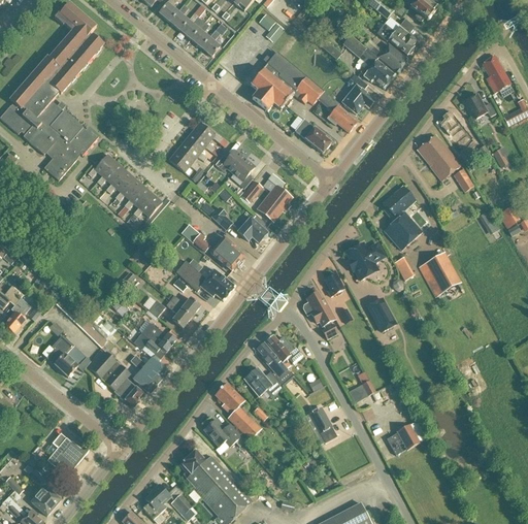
[(169,0),(159,12),(169,22),(178,11),(172,6),(177,0),(169,0)]
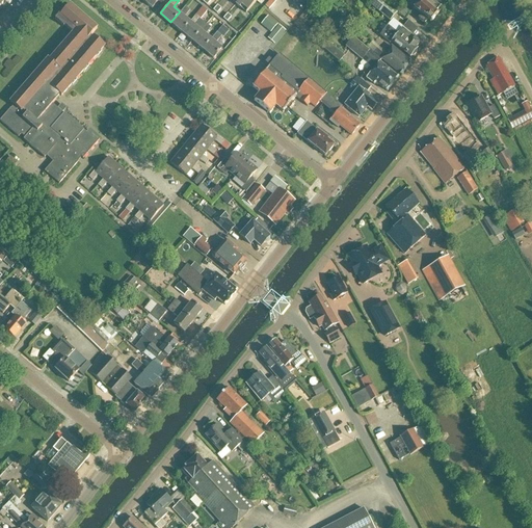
[(236,0),(235,1),(240,5),(241,3),(247,8),(255,0),(236,0)]
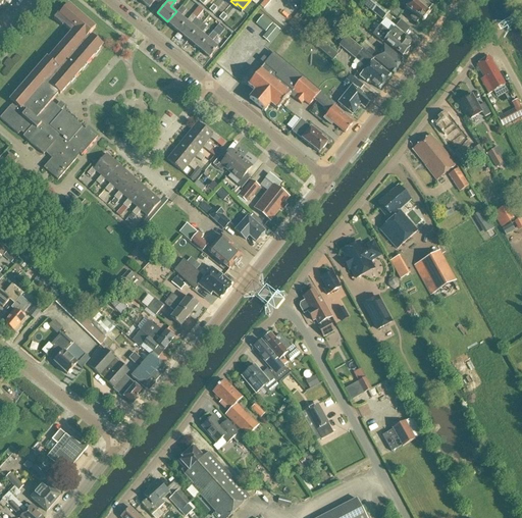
[(382,18),(388,11),(375,0),(365,0),(363,2),(382,18)]
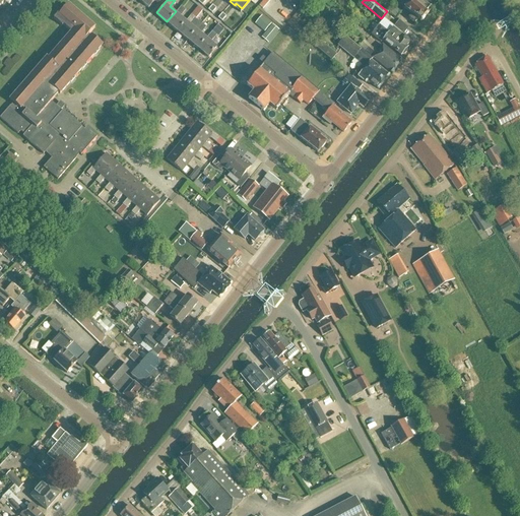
[(420,20),(433,6),(425,0),(409,0),(404,6),(411,12),(408,16),(414,20),(417,17),(420,20)]
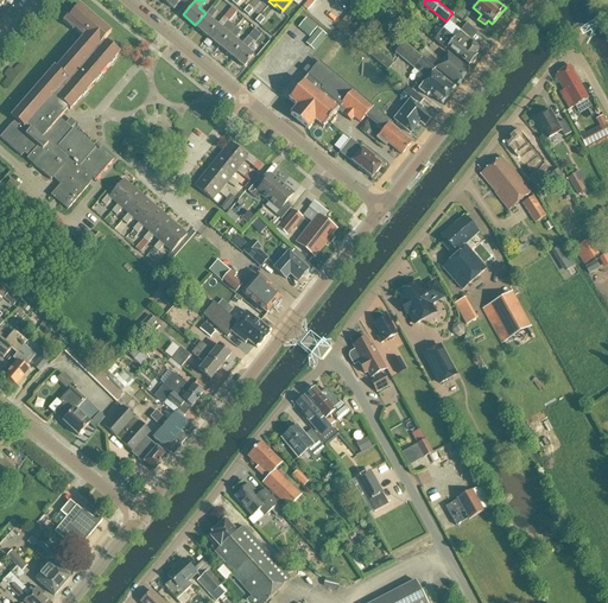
[(70,107),(120,50),(105,37),(111,30),(80,2),(69,14),(68,13),(62,19),(73,27),(74,26),(83,35),(56,65),(55,64),(12,113),(16,116),(0,133),(0,134),(21,153),(24,150),(29,153),(26,156),(51,177),(55,172),(63,178),(50,192),(68,207),(94,177),(95,178),(114,157),(101,145),(99,147),(74,126),(73,127),(59,116),(69,106),(70,107)]
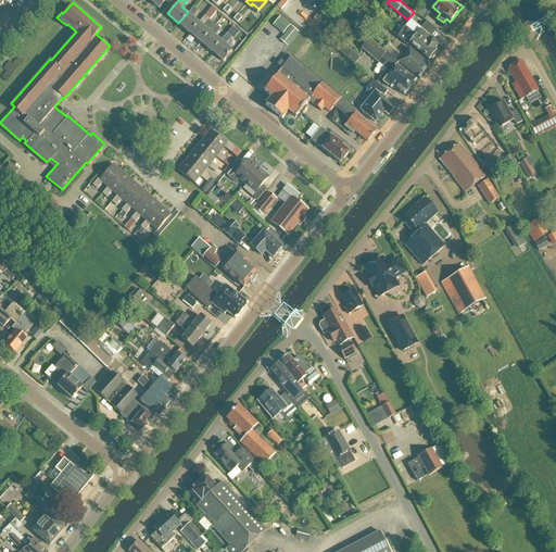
[(414,9),(424,16),(428,11),(419,3),(414,9)]
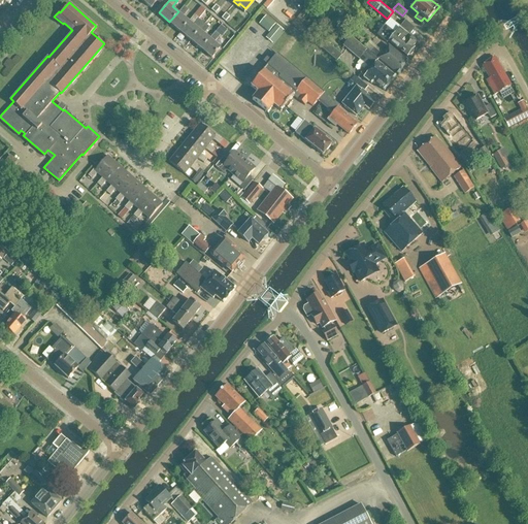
[(184,4),(178,11),(169,22),(179,30),(189,20),(183,15),(189,8),(184,4)]
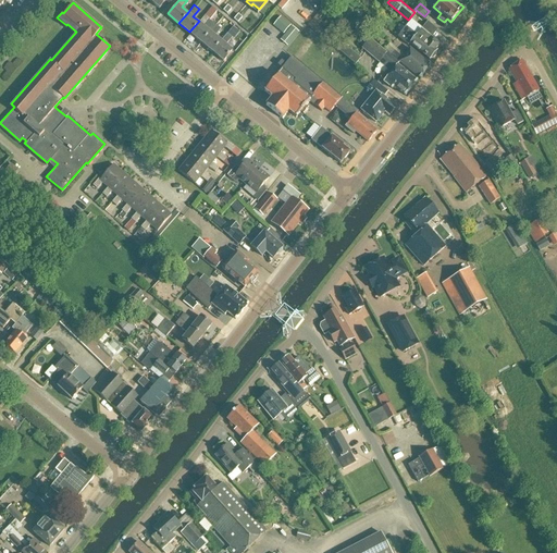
[(212,4),(205,13),(209,17),(217,9),(212,4)]
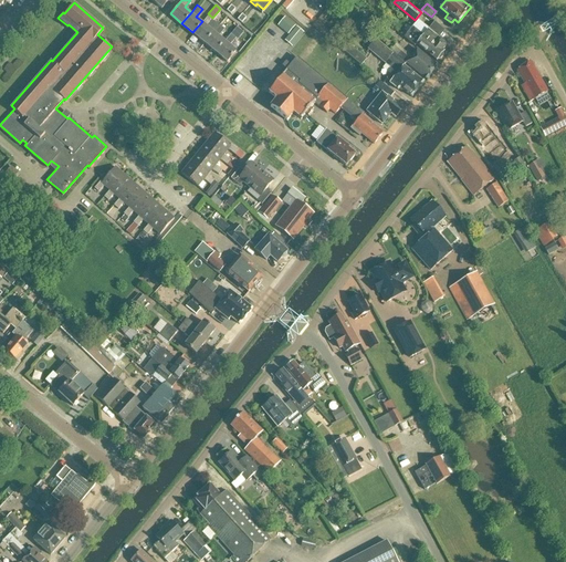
[(350,13),(343,6),(336,12),(345,20),(350,13)]
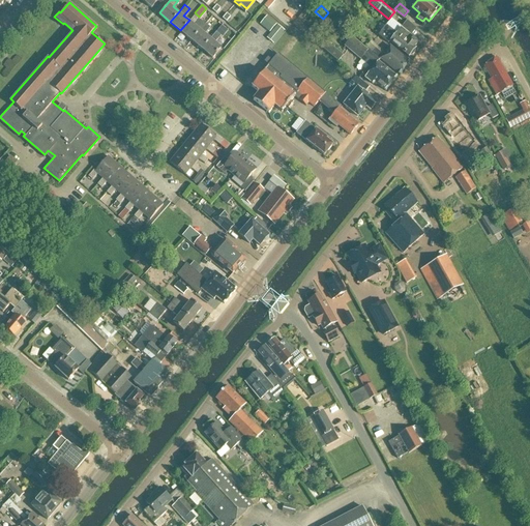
[(195,12),(189,20),(180,30),(190,39),(200,28),(194,24),(200,17),(195,12)]
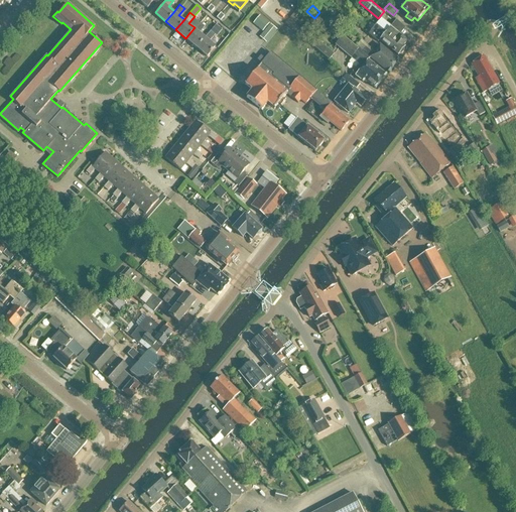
[(253,21),(262,29),(269,21),(259,13),(253,21)]
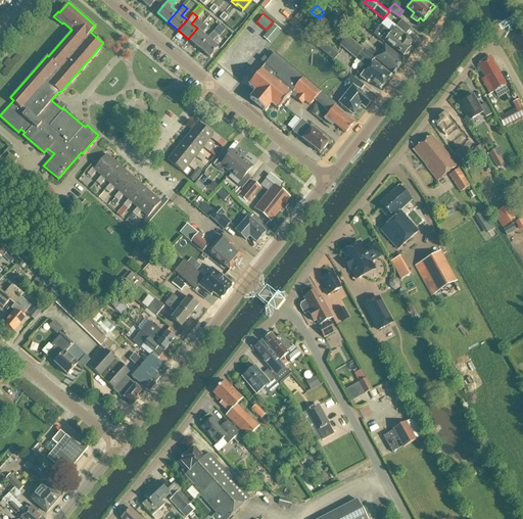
[(400,18),(395,26),(386,17),(374,33),(383,41),(384,39),(403,53),(414,41),(405,34),(411,26),(400,18)]
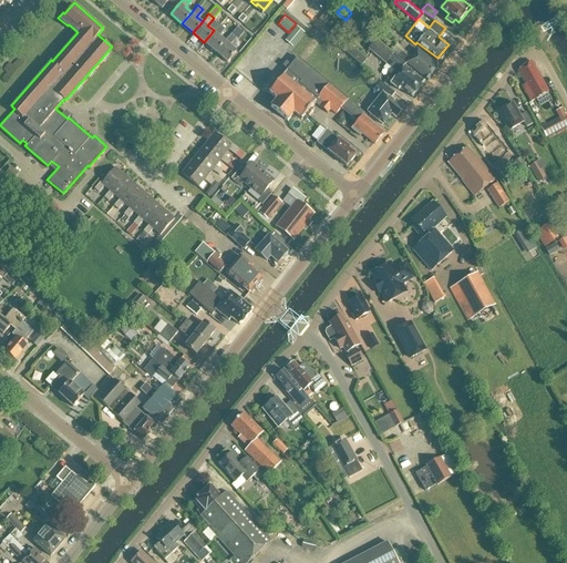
[(219,23),(214,30),(204,42),(215,51),(225,40),(218,34),(225,27),(219,23)]
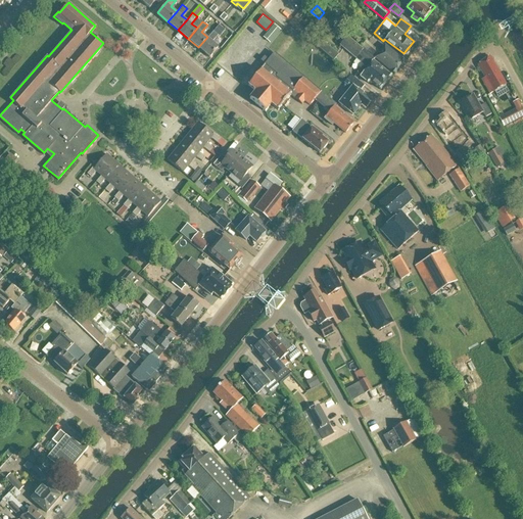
[(207,37),(198,47),(209,56),(218,45),(211,40),(218,34),(212,30),(207,37)]
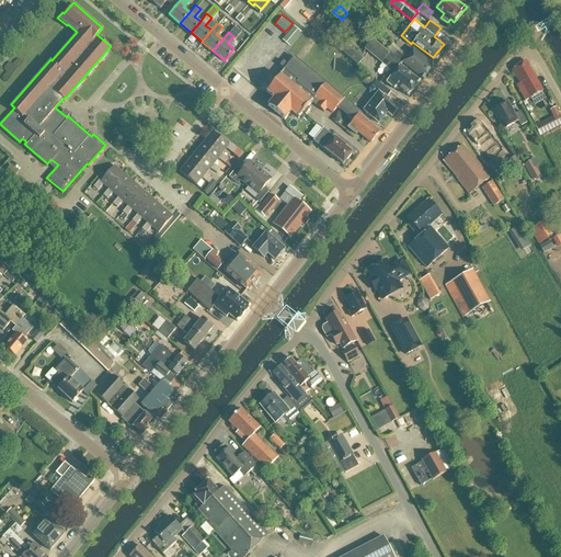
[(373,37),(364,47),(381,61),(390,52),(373,37)]
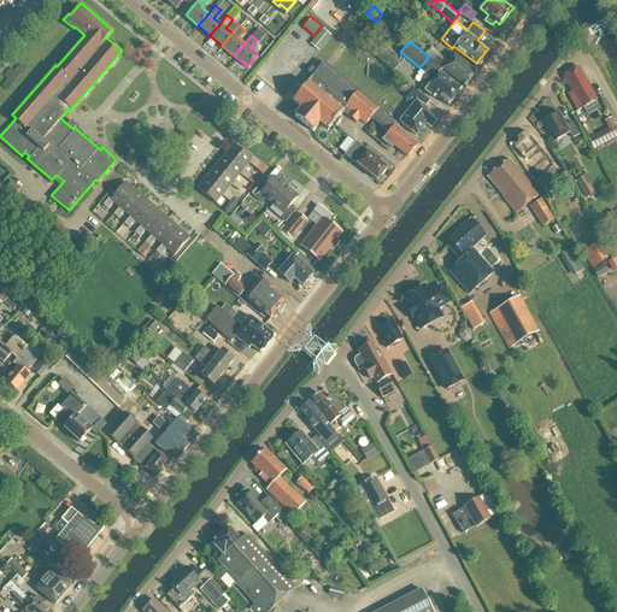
[(400,63),(377,45),(371,52),(394,70),(400,63)]
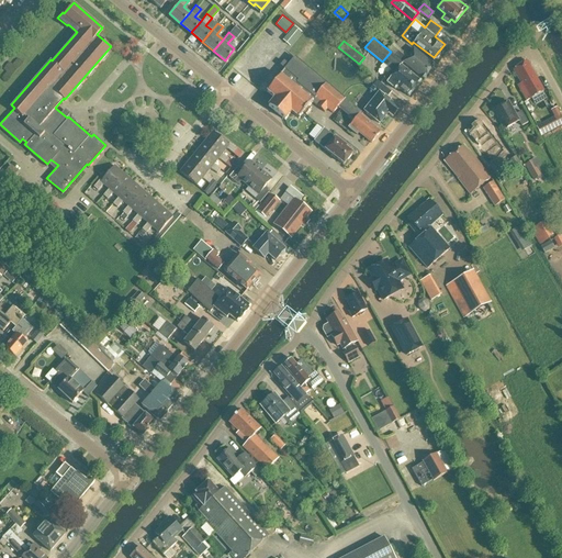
[(424,76),(434,64),(414,46),(406,56),(398,51),(396,54),(424,76)]
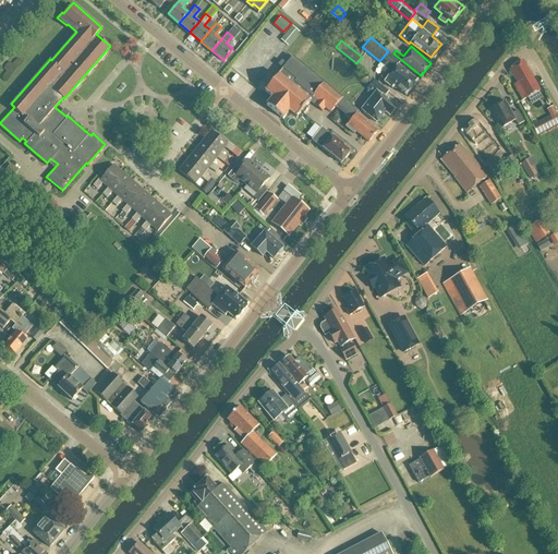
[(407,94),(417,80),(398,63),(400,61),(388,51),(379,61),(387,67),(379,75),(392,87),(395,84),(407,94)]
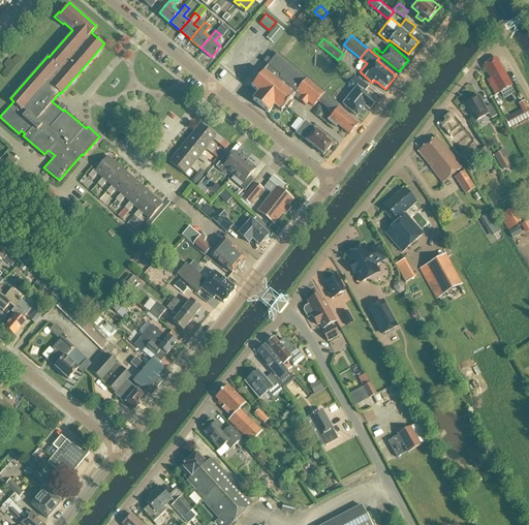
[(296,90),(307,76),(278,52),(263,69),(292,93),(296,90)]
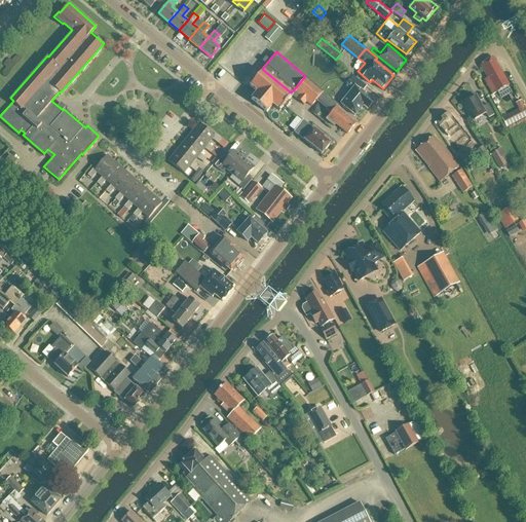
[(492,54),(481,63),(488,76),(485,77),(492,91),(509,82),(492,54)]
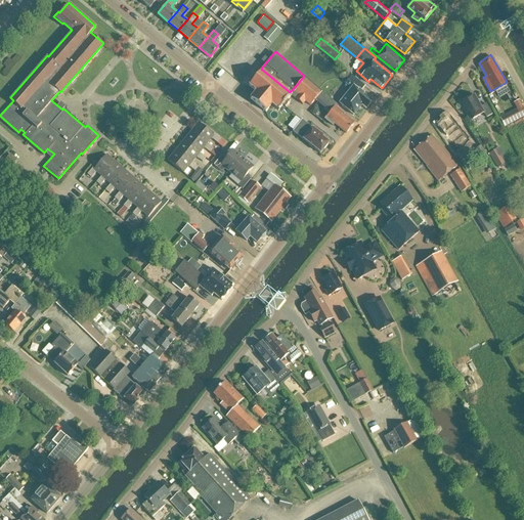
[(290,92),(271,77),(261,69),(249,84),(256,90),(251,97),(265,110),(271,102),(278,109),(281,105),(284,107),(290,100),(288,98),(292,93),(290,92)]
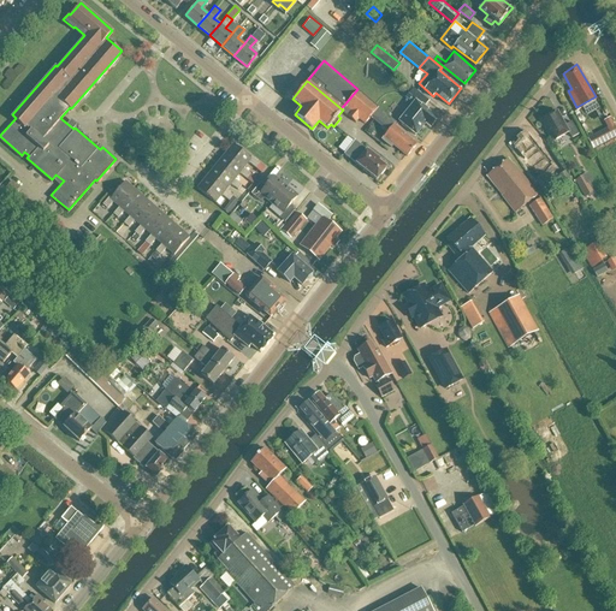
[(430,125),(438,117),(424,106),(430,99),(413,87),(406,95),(413,101),(398,119),(416,134),(425,122),(430,125)]
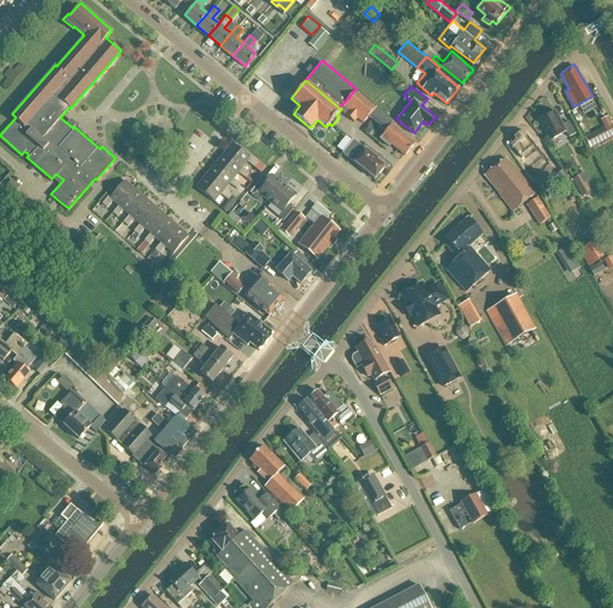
[(369,114),(376,105),(356,89),(343,104),(347,108),(345,113),(353,120),(357,116),(363,121),(369,114)]
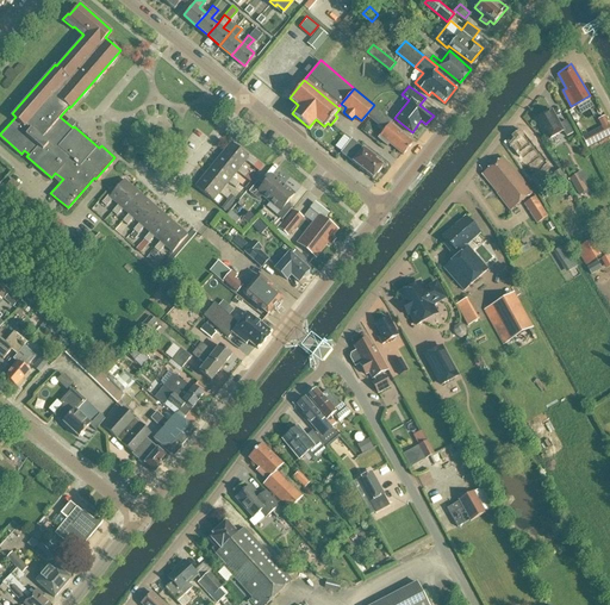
[(367,113),(384,128),(390,120),(391,122),(391,120),(392,119),(374,104),(374,105),(367,113)]
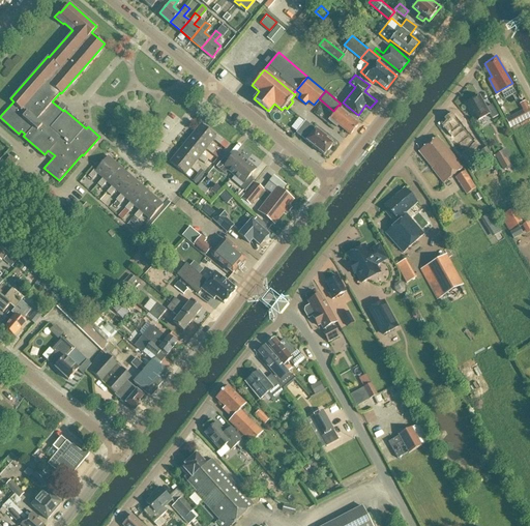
[(492,116),(498,113),(492,103),(486,106),(479,93),(467,100),(476,119),(490,112),(492,116)]
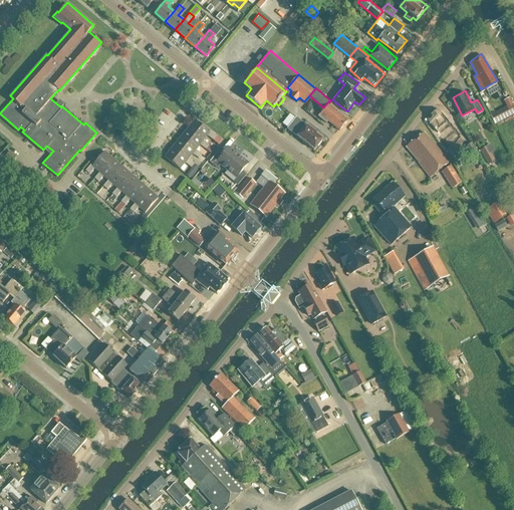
[(328,101),(323,107),(320,111),(318,114),(326,121),(328,119),(339,129),(348,117),(329,101),(329,102),(328,101)]
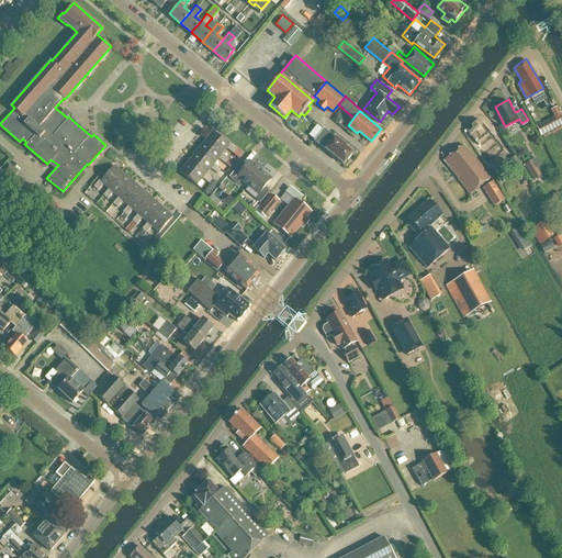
[(561,113),(539,126),(542,132),(561,121),(561,113)]
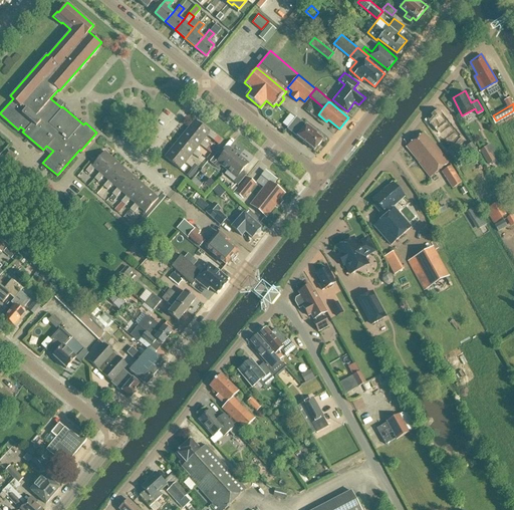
[(442,139),(455,128),(438,107),(431,113),(433,115),(428,119),(438,131),(436,132),(442,139)]
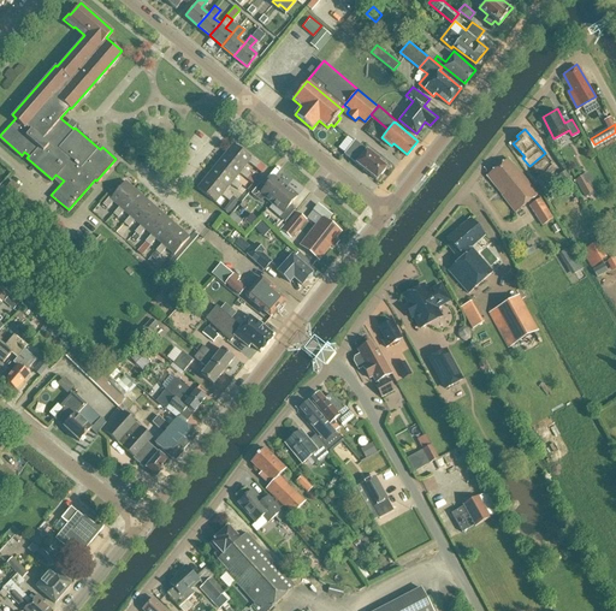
[(379,159),(355,138),(344,152),(377,178),(386,166),(379,160),(379,159)]
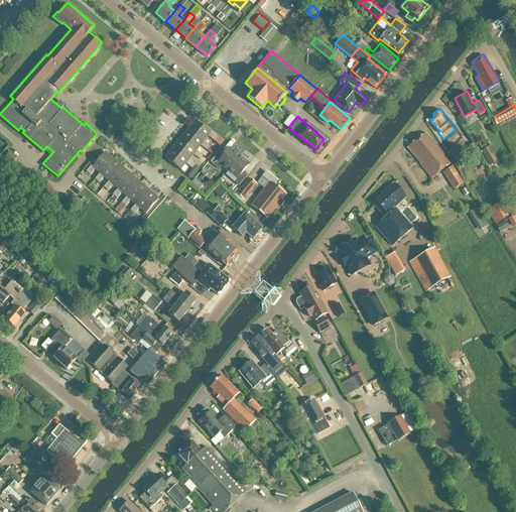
[(196,119),(187,128),(203,140),(204,139),(208,134),(214,138),(218,134),(211,129),(210,130),(196,119)]
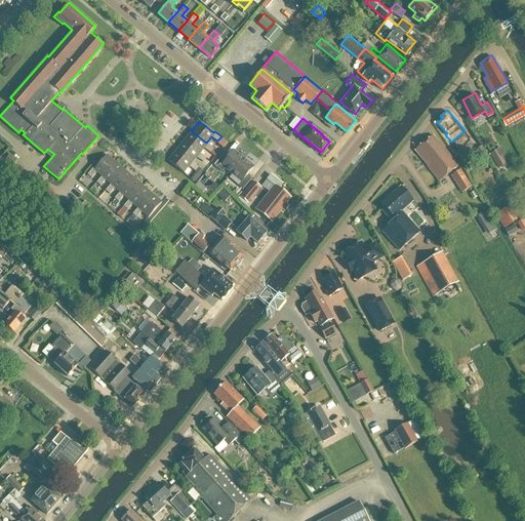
[(191,130),(184,139),(199,152),(200,151),(204,146),(210,151),(213,147),(207,142),(206,143),(191,130)]
